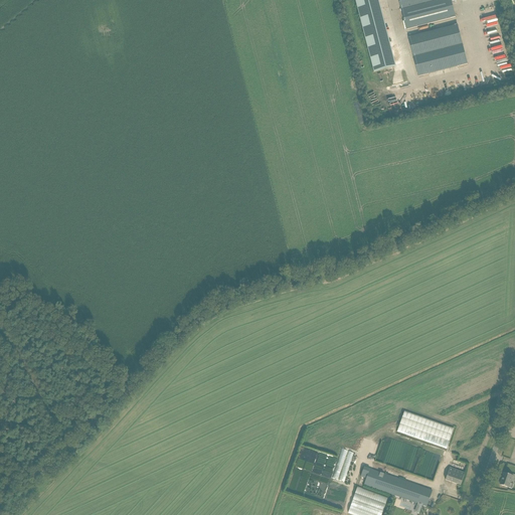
[(376,0),(353,0),(372,74),(394,69),(376,0)]
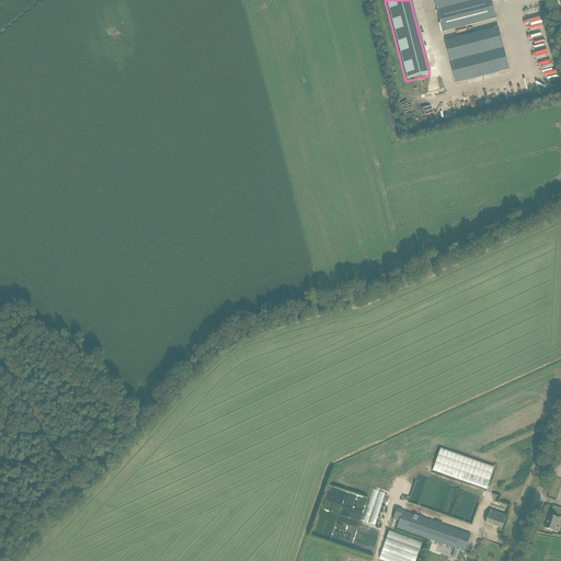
[(435,0),(444,33),(496,19),(492,3),(496,2),(495,0),(435,0)]
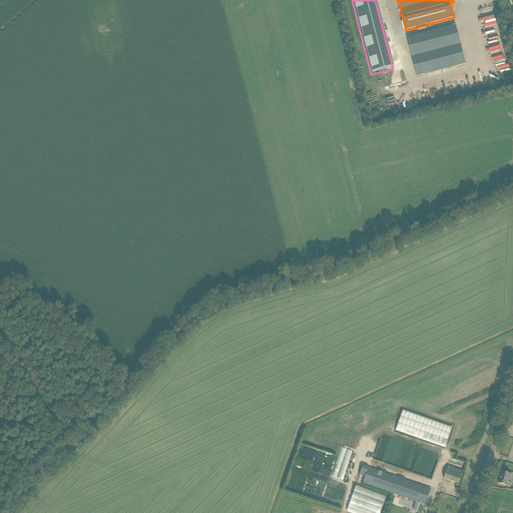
[(456,25),(408,38),(418,76),(466,64),(456,25)]
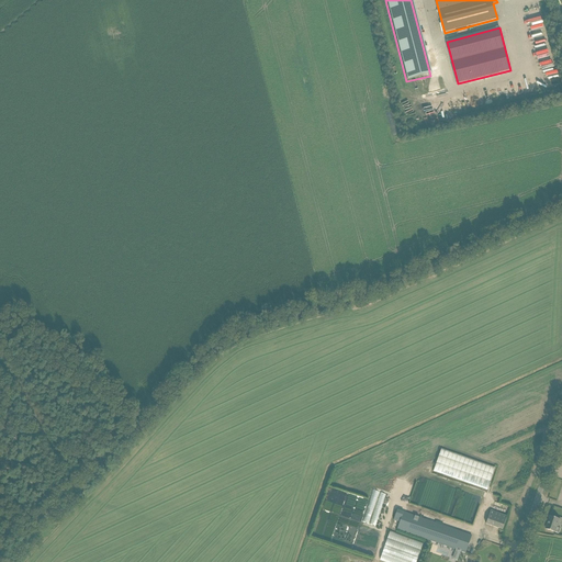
[(541,85),(544,82),(538,71),(535,72),(541,85)]
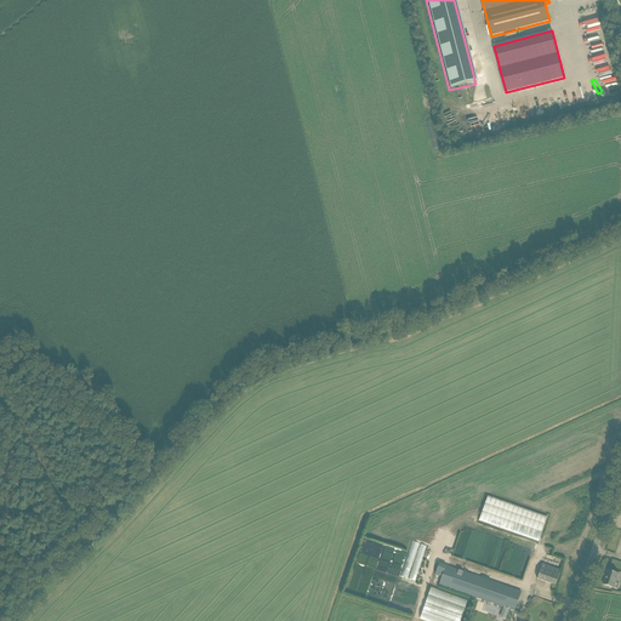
[(479,520),(539,541),(547,517),(488,496),(479,520)]
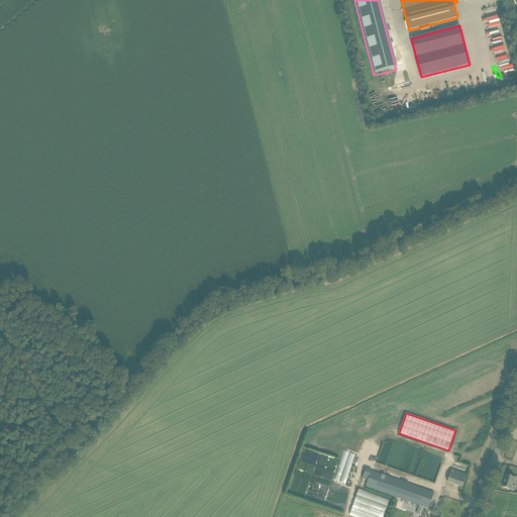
[(346,484),(354,454),(341,450),(333,480),(346,484)]
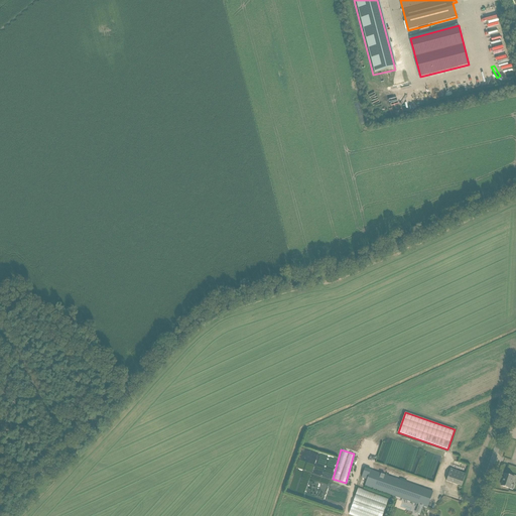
[(432,492),(365,468),(361,478),(367,480),(364,486),(418,505),(419,506),(421,507),(422,506),(427,508),(432,492)]
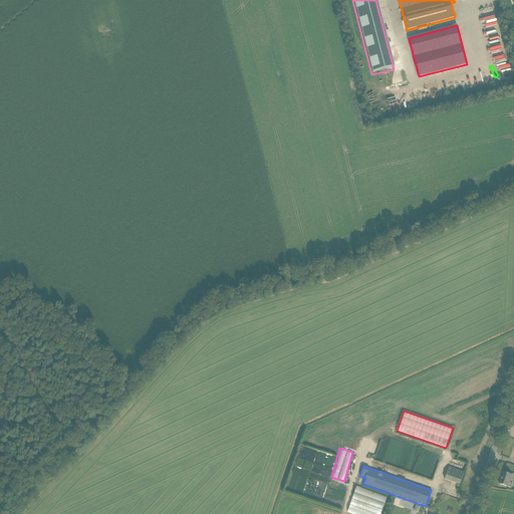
[(444,480),(459,485),(464,473),(449,467),(444,480)]
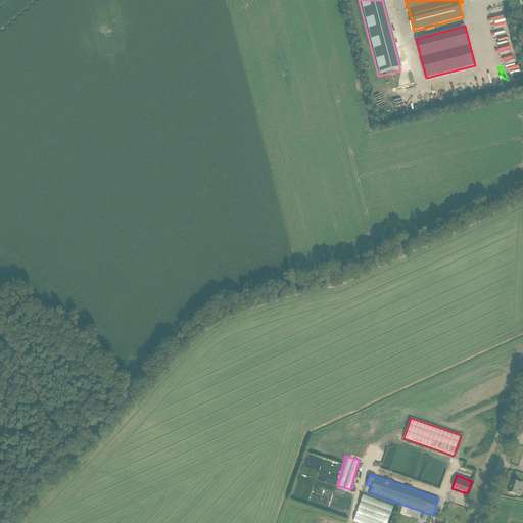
[(512,480),(508,492),(517,495),(518,491),(519,491),(521,486),(520,486),(521,483),(512,480)]
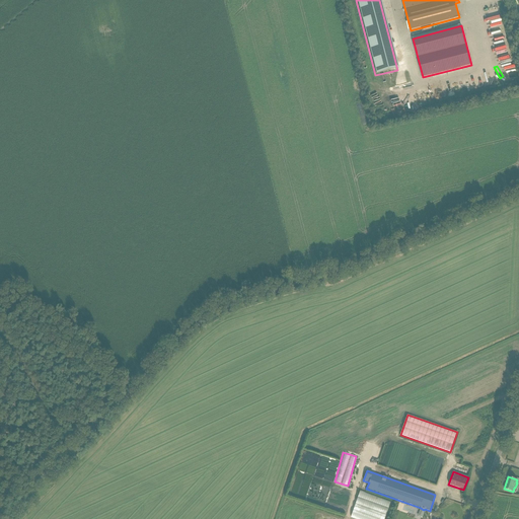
[(360,491),(351,517),(355,518),(384,518),(390,502),(360,491)]
